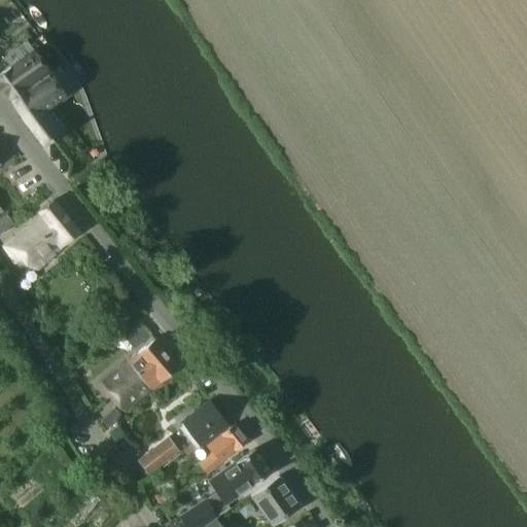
[(0,88),(8,100),(47,71),(33,50),(0,74),(0,88)]
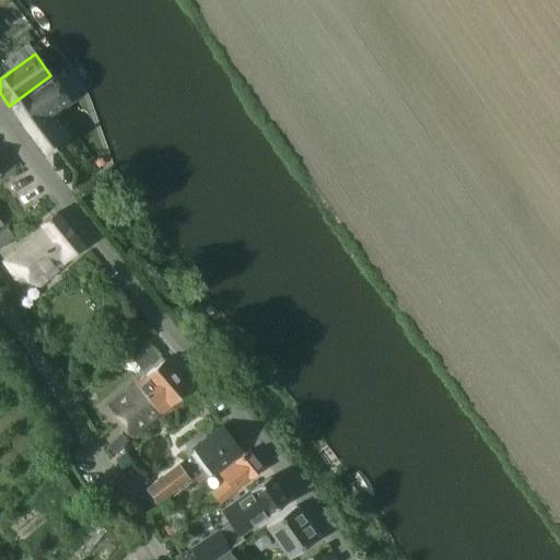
[(10,107),(26,130),(45,158),(66,142),(47,116),(68,102),(51,79),(10,107)]
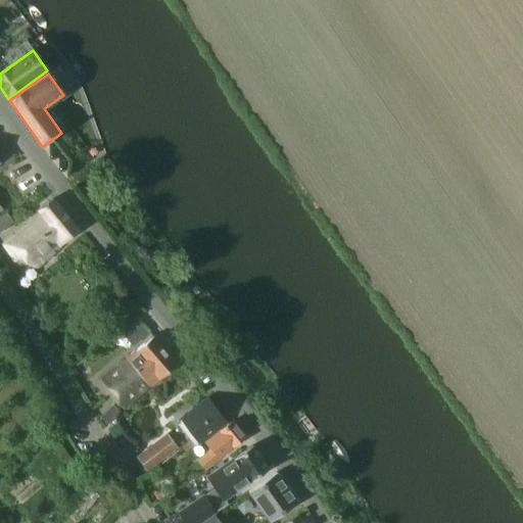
[(58,246),(78,231),(52,200),(37,211),(41,217),(1,246),(13,262),(24,254),(35,268),(60,249),(58,246)]
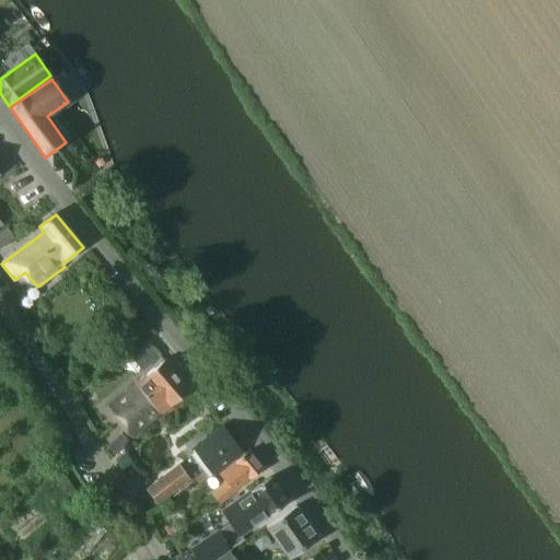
[(7,226),(0,232),(0,247),(15,236),(7,226)]
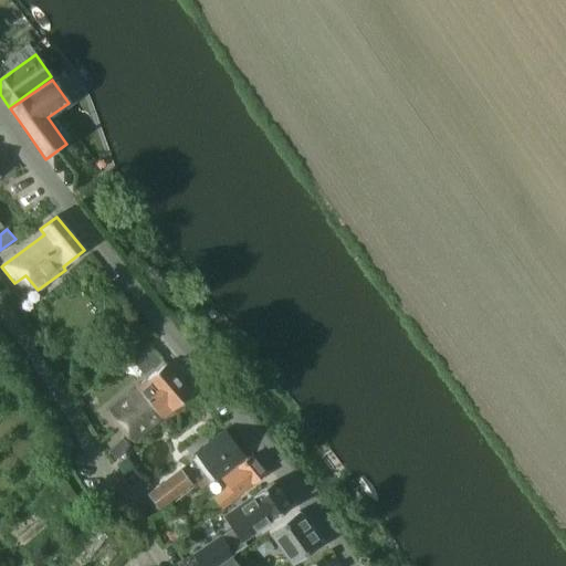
[(133,442),(191,396),(165,366),(106,411),(133,442)]
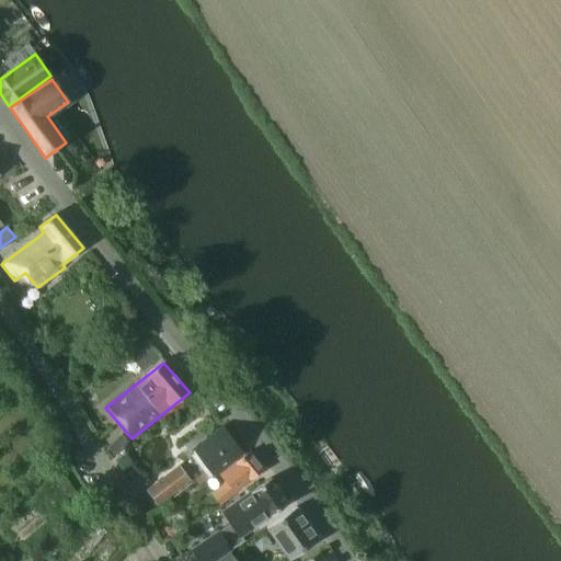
[(212,476),(241,454),(222,428),(193,451),(212,476)]
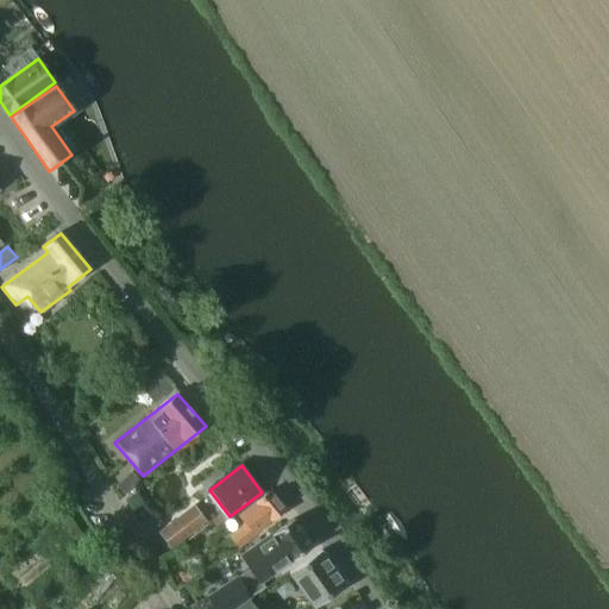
[(256,533),(284,510),(270,493),(239,518),(244,525),(228,537),(239,548),(257,534),(256,533)]
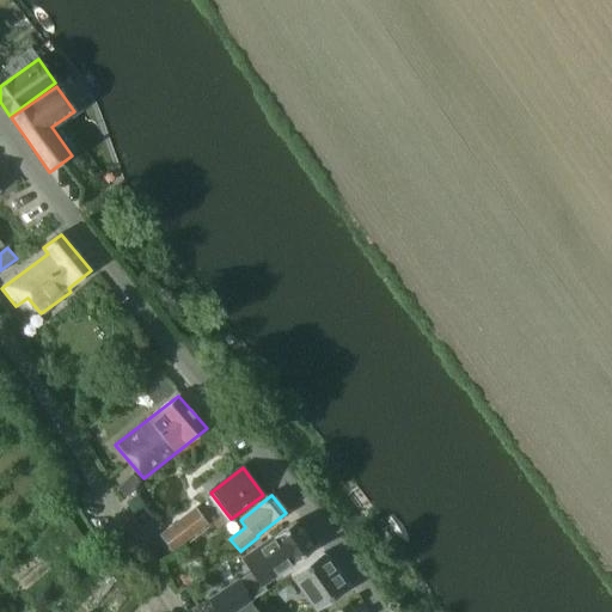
[(172,552),(208,525),(195,507),(158,534),(172,552)]
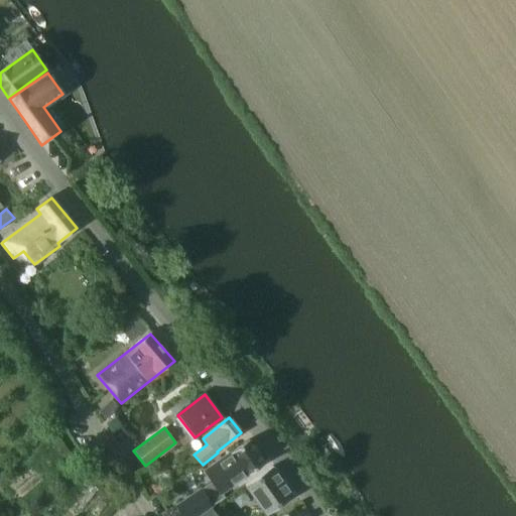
[(215,486),(203,494),(212,507),(225,498),(222,494),(265,465),(249,440),(205,471),(213,482),(215,486)]
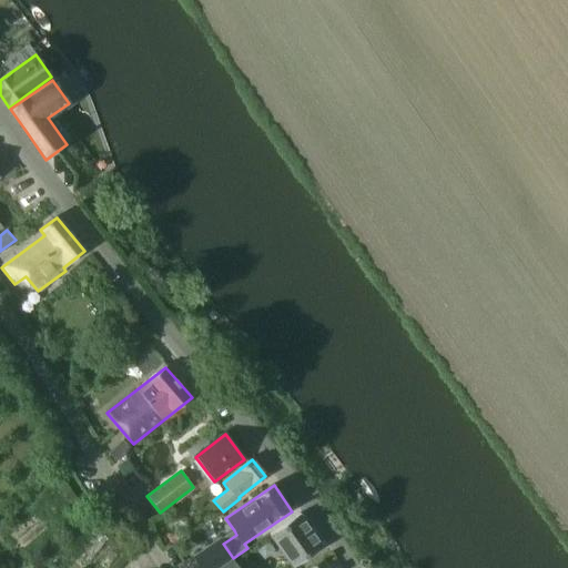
[(291,567),(292,567),(323,547),(301,515),(269,535),(291,567)]
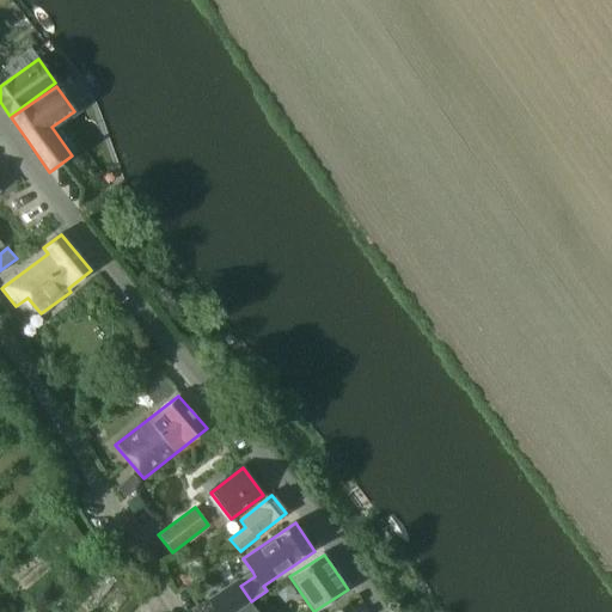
[(238,582),(209,600),(216,611),(234,611),(250,603),(251,601),(240,586),(238,582)]
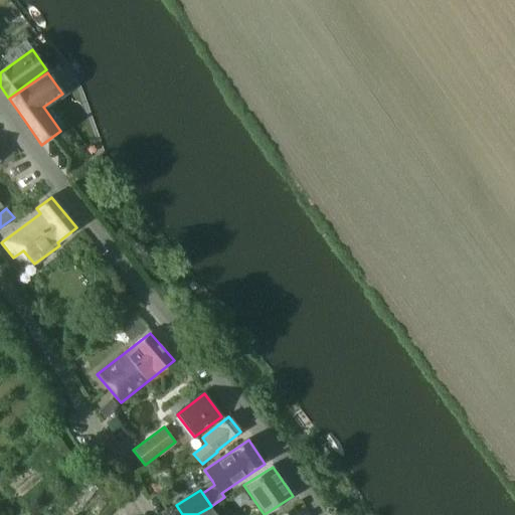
All buildings are outlined.
